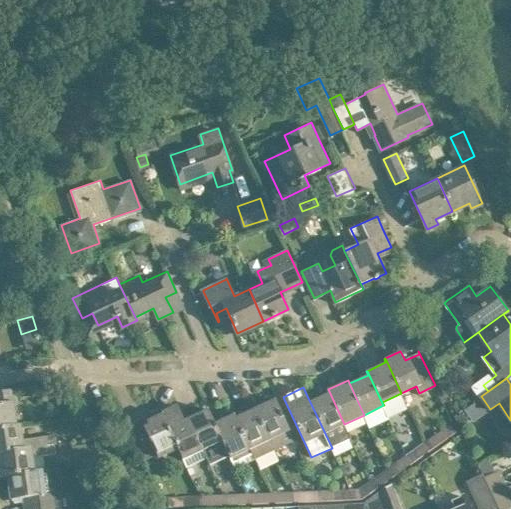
[(17,402),(15,388),(0,389),(0,427),(20,424),(20,423),(16,424),(13,403),(17,402)]
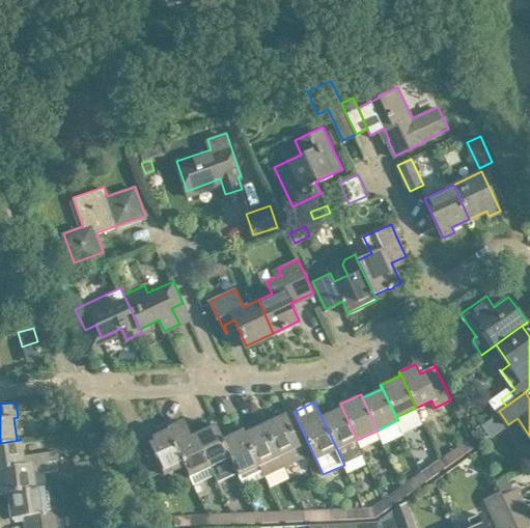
[(364,455),(357,440),(340,404),(339,405),(341,408),(322,417),(344,465),(364,455)]
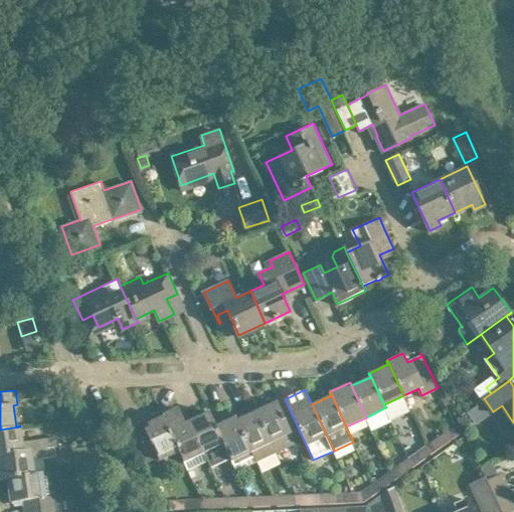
[(277,400),(257,410),(277,452),(297,443),(277,400)]
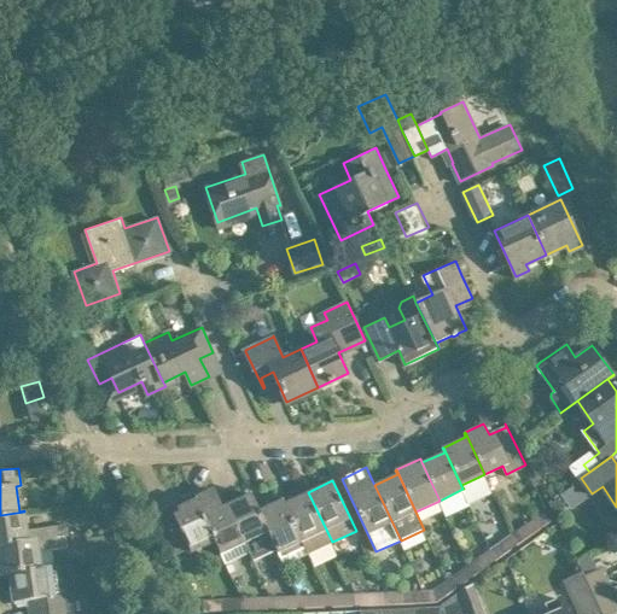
[(227,563),(250,553),(228,504),(222,507),(214,487),(196,496),(193,490),(192,490),(221,553),(223,557),(227,563)]
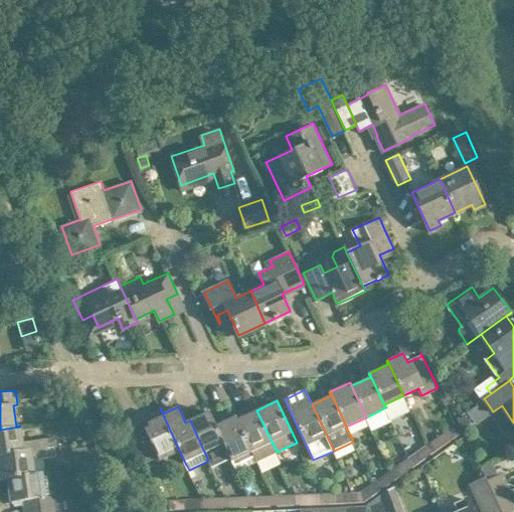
[(184,461),(160,408),(149,413),(147,409),(125,419),(145,462),(158,456),(160,460),(179,451),(184,461)]
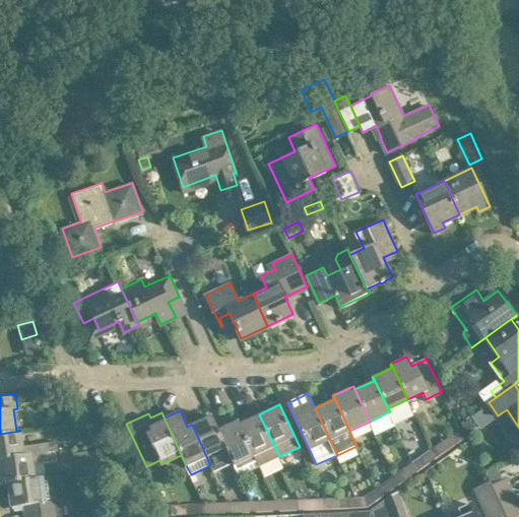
[(259,466),(238,419),(218,429),(212,414),(211,415),(234,462),(240,475),(259,466)]
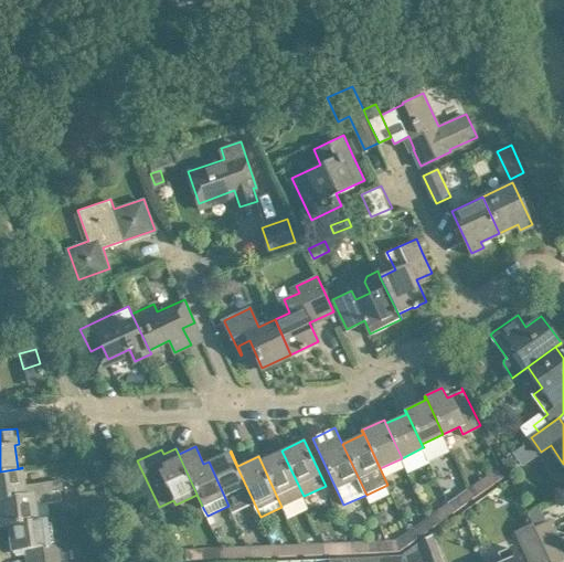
[(259,456),(258,456),(282,507),(304,496),(282,451),(261,460),(259,456)]
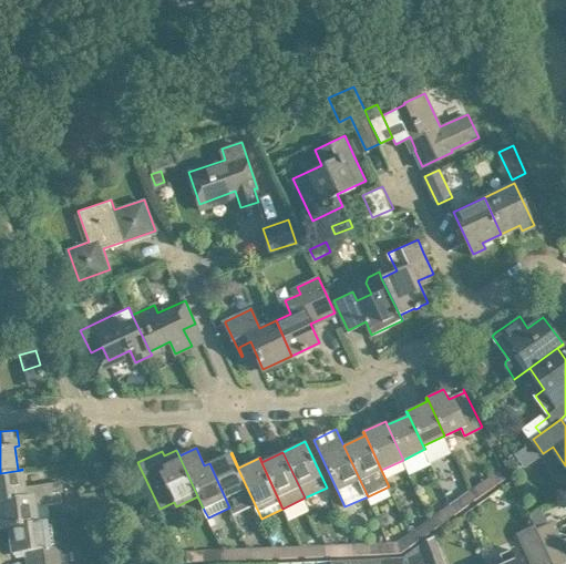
[(233,514),(255,504),(230,453),(209,463),(229,508),(232,512),(233,514)]
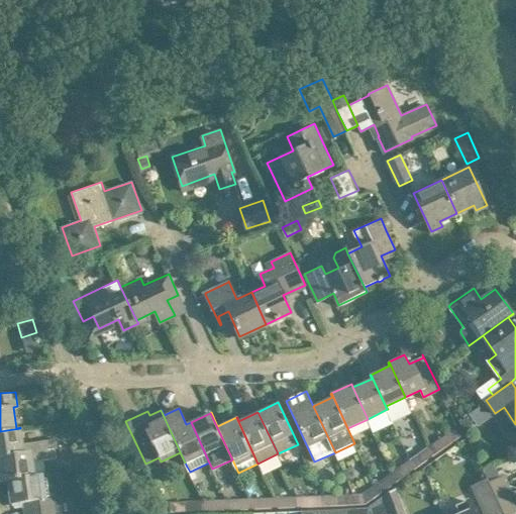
[(20,428),(0,431),(0,455),(56,447),(58,447),(56,437),(46,439),(22,442),(20,428)]
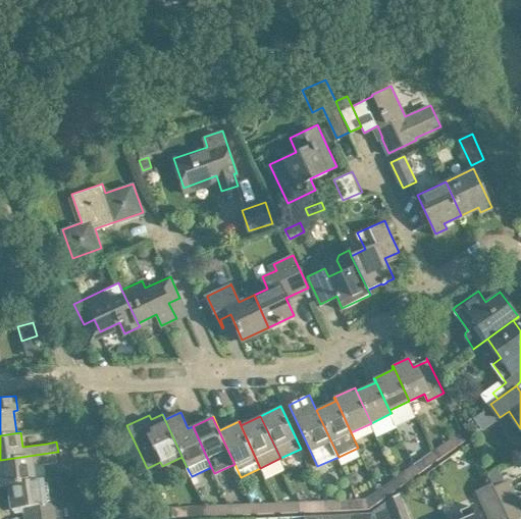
[(436,460),(450,450),(446,440),(432,451),(436,460)]
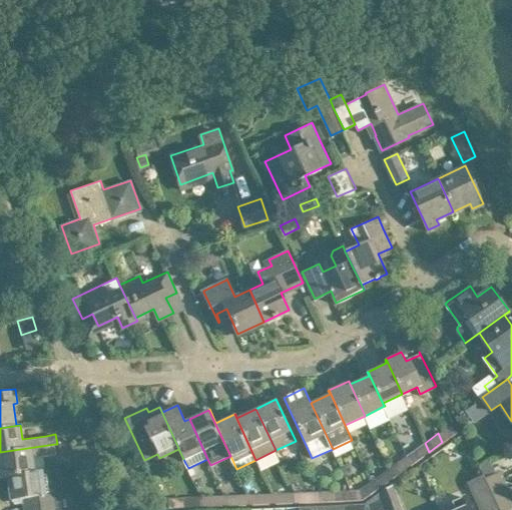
[(0,469),(1,476),(34,471),(32,457),(56,454),(55,444),(0,452),(0,469)]
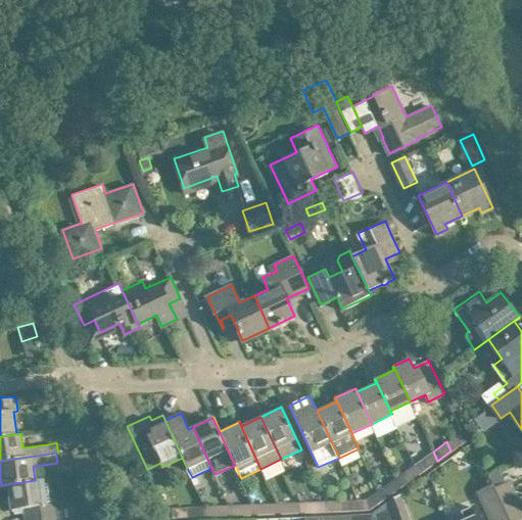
[(93,454),(73,457),(76,472),(76,474),(96,471),(93,454)]
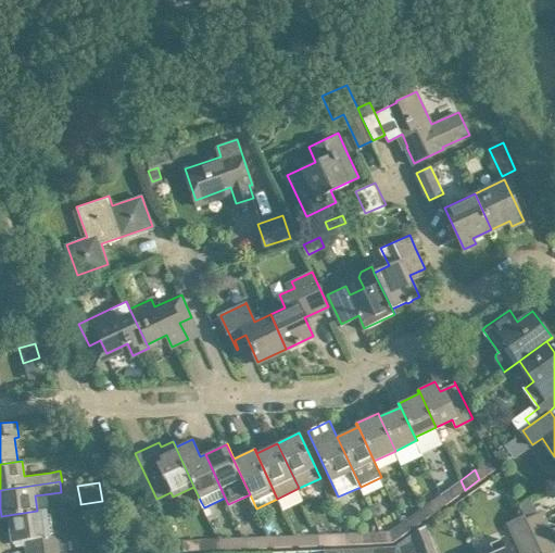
[(441,494),(445,503),(459,493),(455,484),(441,494)]
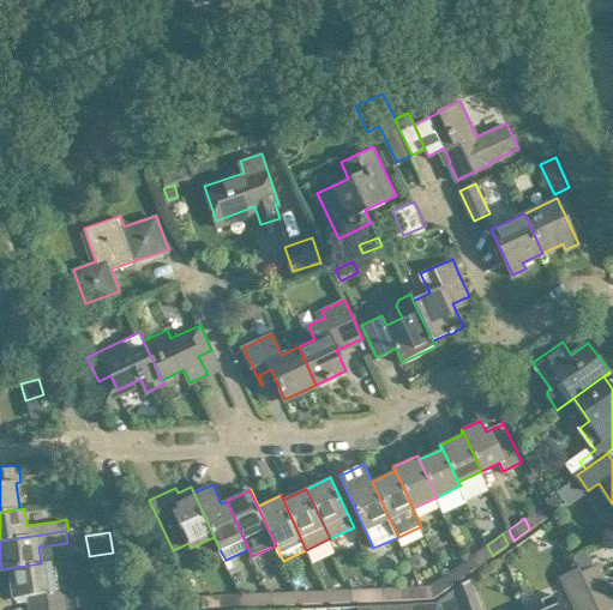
[(487,560),(485,554),(482,549),(466,560),(470,571),(487,560)]
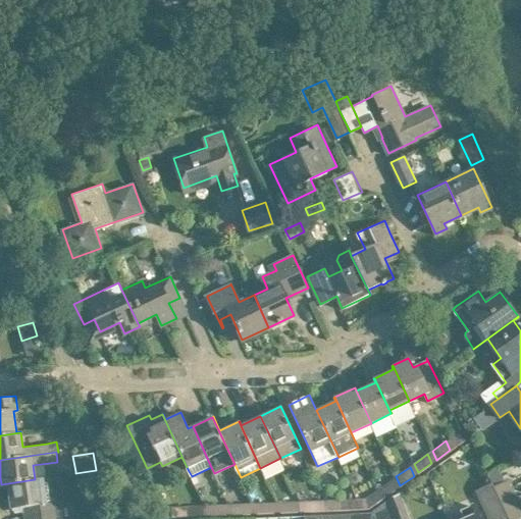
[(63,475),(35,479),(1,484),(1,485),(8,484),(12,508),(24,507),(25,518),(63,518),(62,505),(64,505),(64,485),(63,475)]
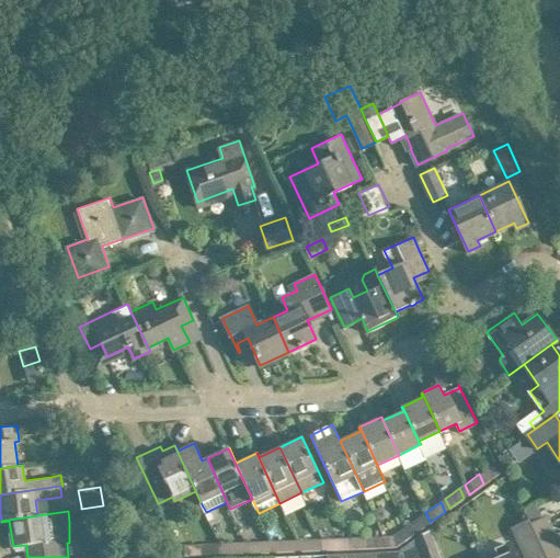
[(559,543),(547,515),(532,523),(546,555),(547,557),(548,557),(559,551),(559,543)]
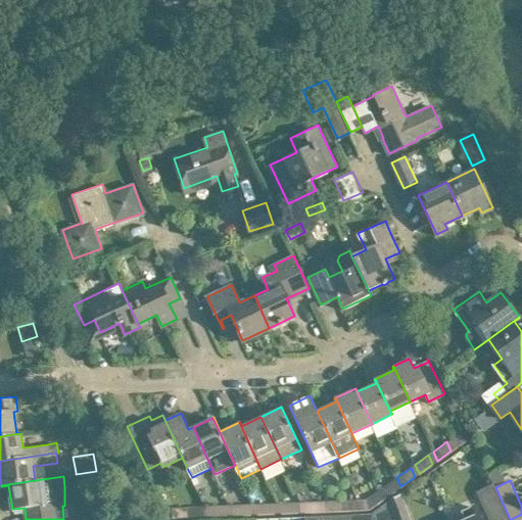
[(383,500),(396,489),(392,481),(379,490),(383,500)]
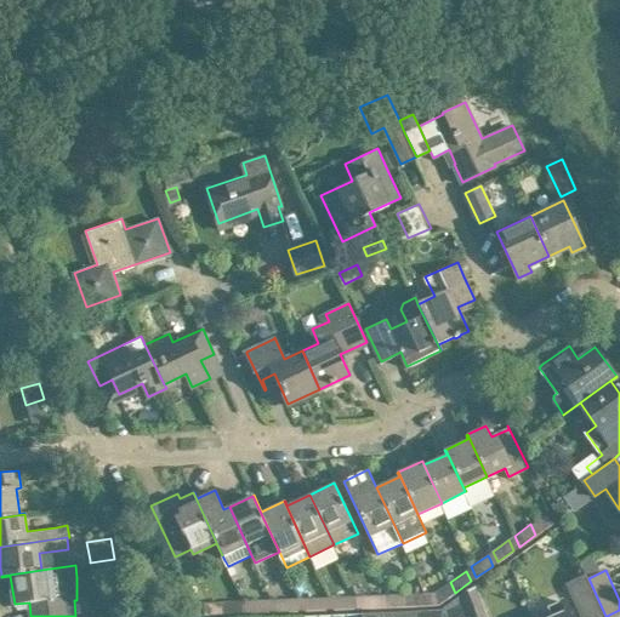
[(568,582),(584,616),(596,616),(604,613),(589,578),(586,573),(568,582)]
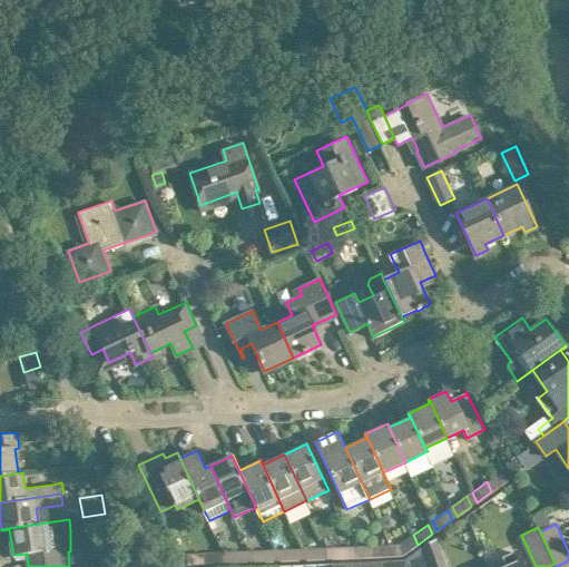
[(448,566),(438,536),(422,546),(430,566),(448,566)]
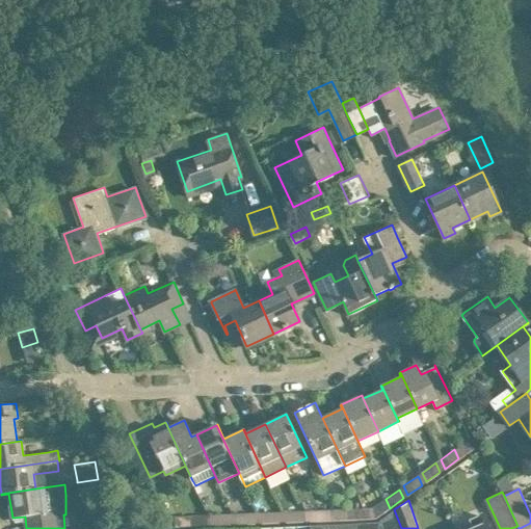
[(364,507),(369,518),(376,518),(385,511),(380,502),(373,507),(364,507)]
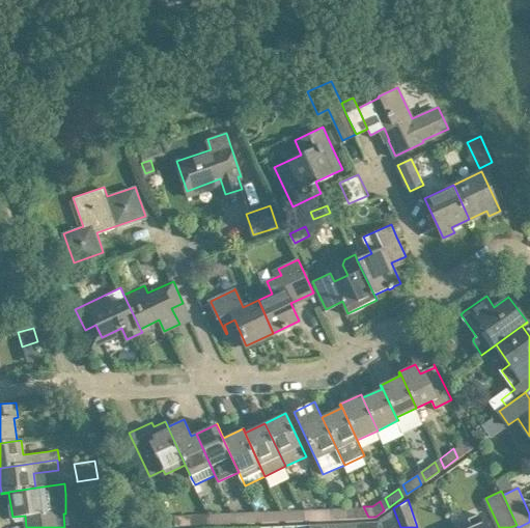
[(339,518),(357,517),(353,507),(335,508),(339,518)]
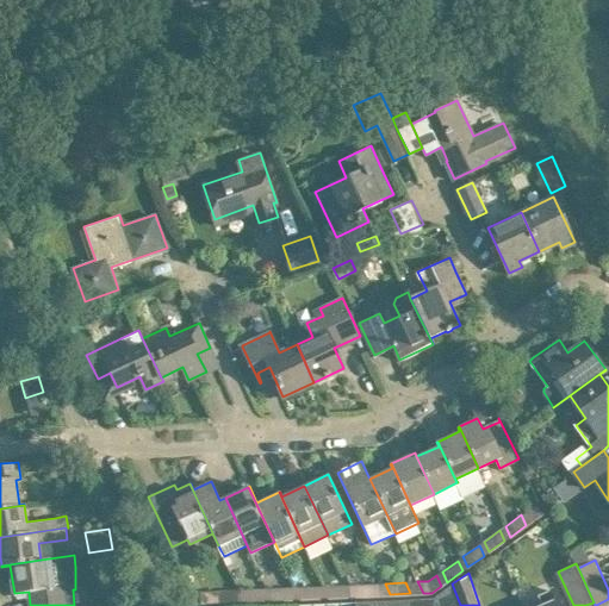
[(356,595),(377,594),(372,583),(350,585),(356,595)]
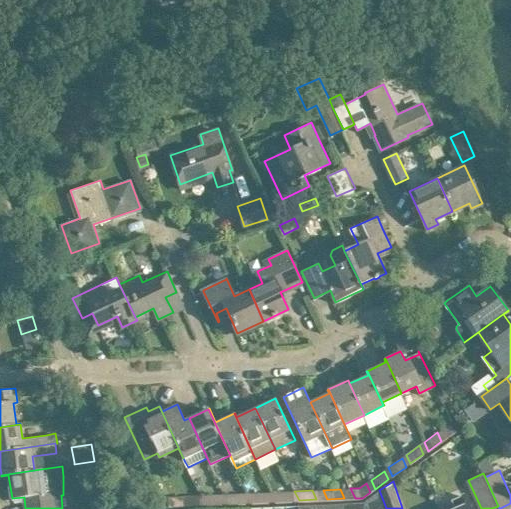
[(386,508),(379,490),(364,501),(343,503),(343,508),(386,508)]
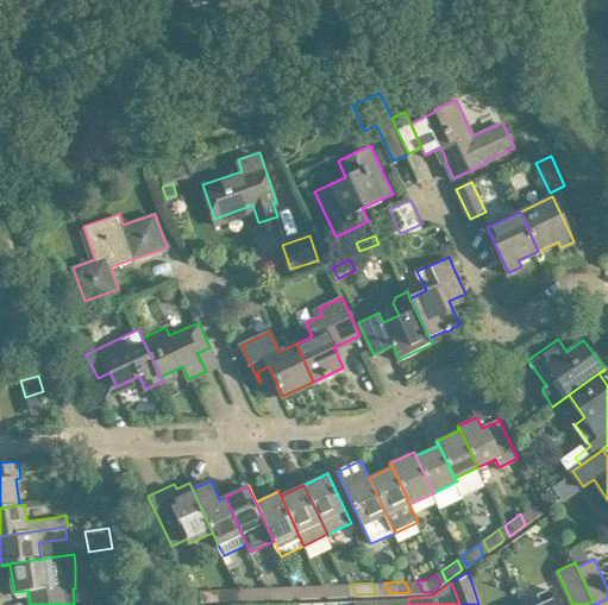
[(327,596),(349,594),(343,584),(323,585),(327,596)]
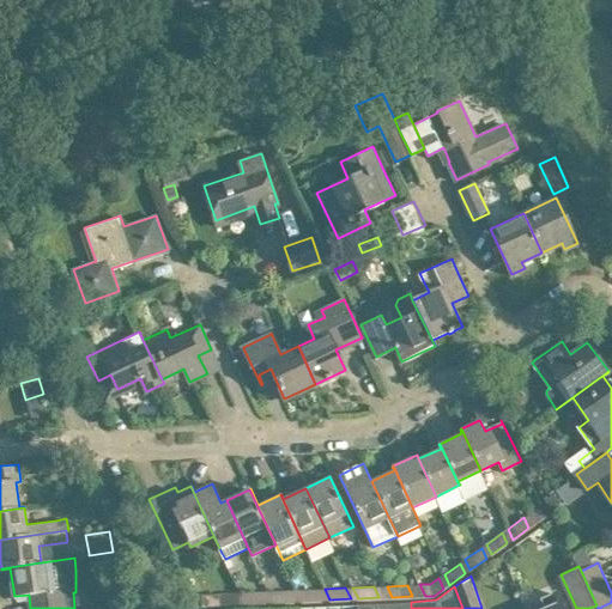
[(302,601),(322,601),(317,589),(297,590),(302,601)]
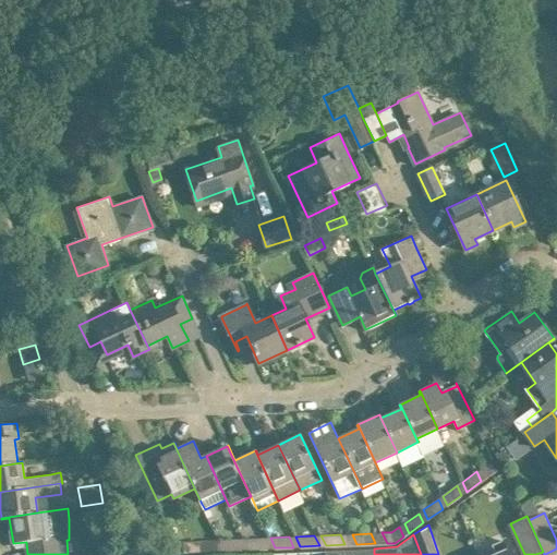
[(250,549),(268,547),(263,538),(244,539),(250,549)]
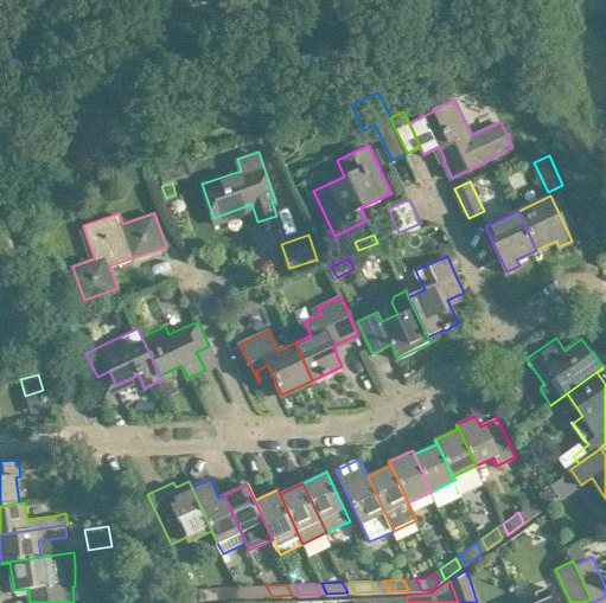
[(263,597),(259,585),(238,587),(243,597),(263,597)]
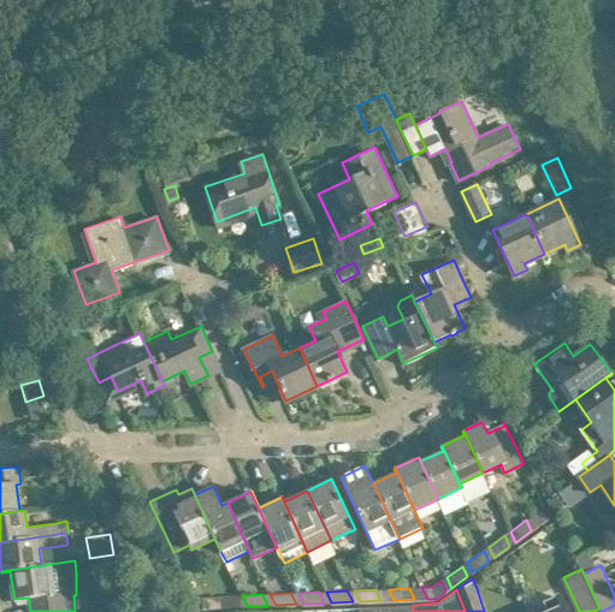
[(549,611),(566,611),(559,594),(544,600),(549,611)]
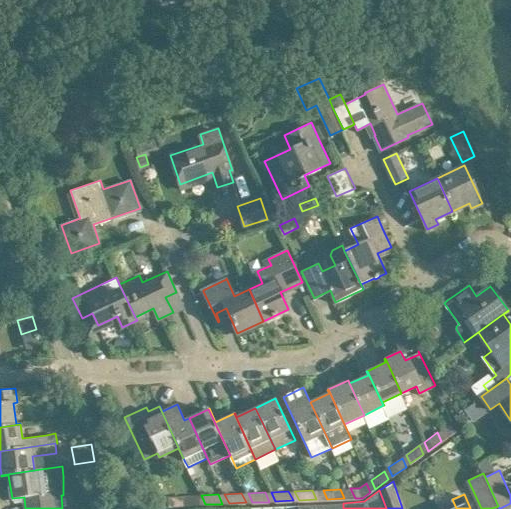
[(201,495),(178,496),(182,505),(205,504),(201,495)]
